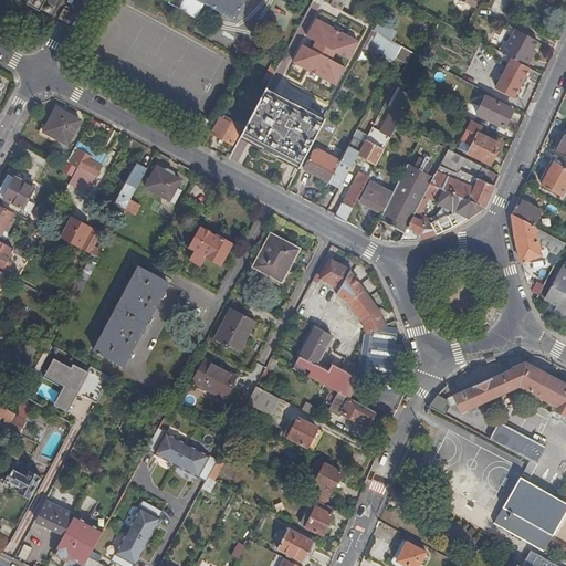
[(24,0),(51,13),(58,0),(24,0)]
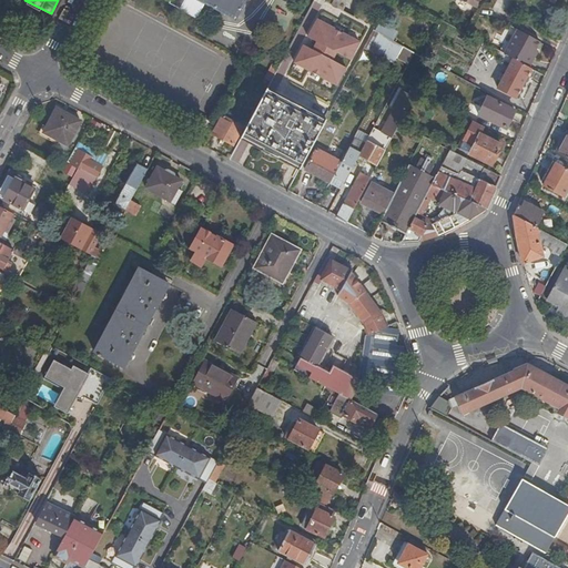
[(164,0),(182,9),(199,19),(206,3),(237,20),(247,0),(164,0)]
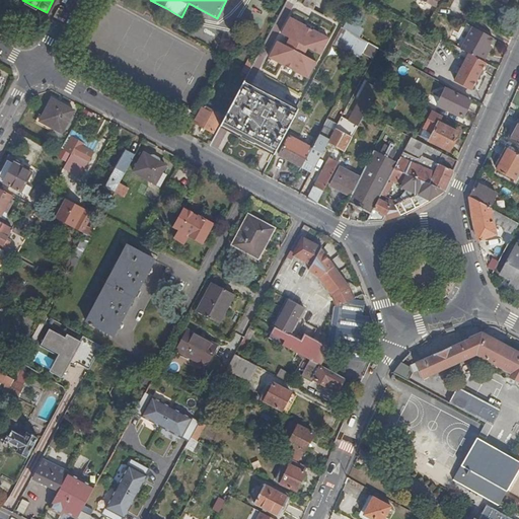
[(315,50),(324,33),(292,16),(284,32),(292,38),(288,45),(279,40),(271,56),(303,72),(311,57),(303,53),(307,46),(315,50)]
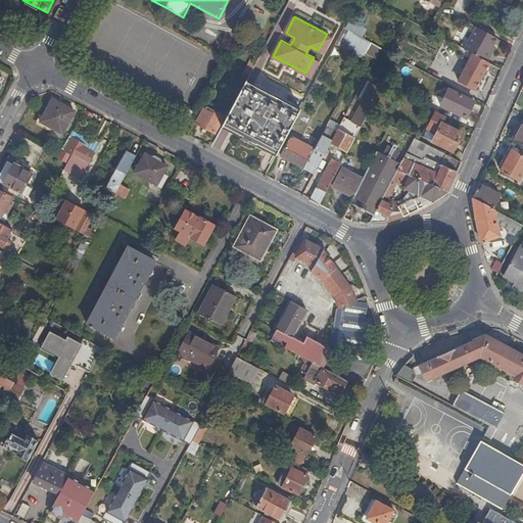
[(464,51),(472,55),(485,62),(492,49),(497,39),(476,28),(464,51)]
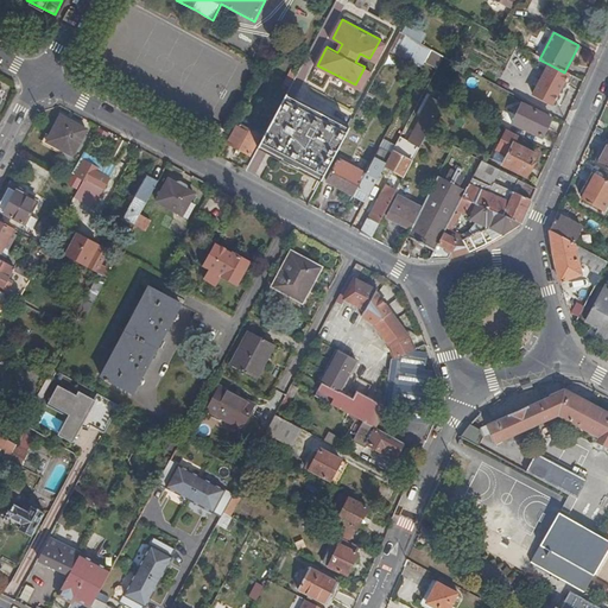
[(401,33),(392,50),(423,67),(432,50),(409,38),(409,37),(401,33)]
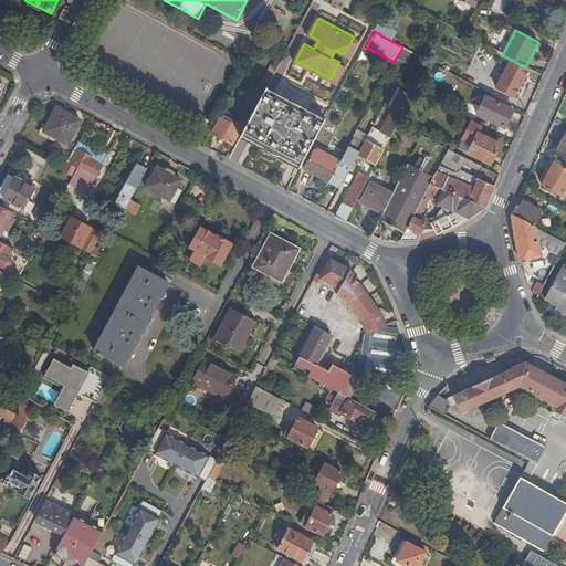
[(525,67),(528,69),(536,54),(533,53),(525,67)]
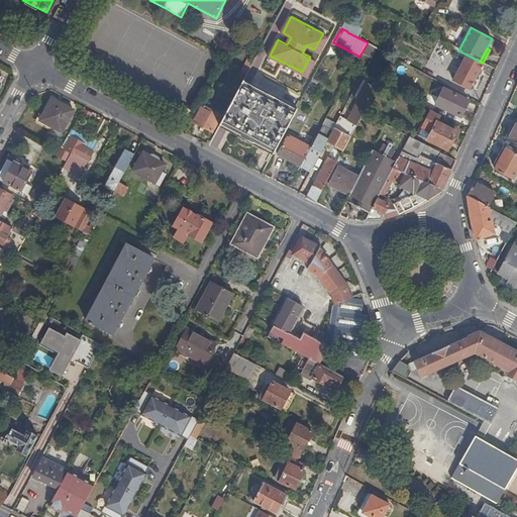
[(470,90),(483,64),(483,63),(480,62),(467,55),(453,81),(470,90)]
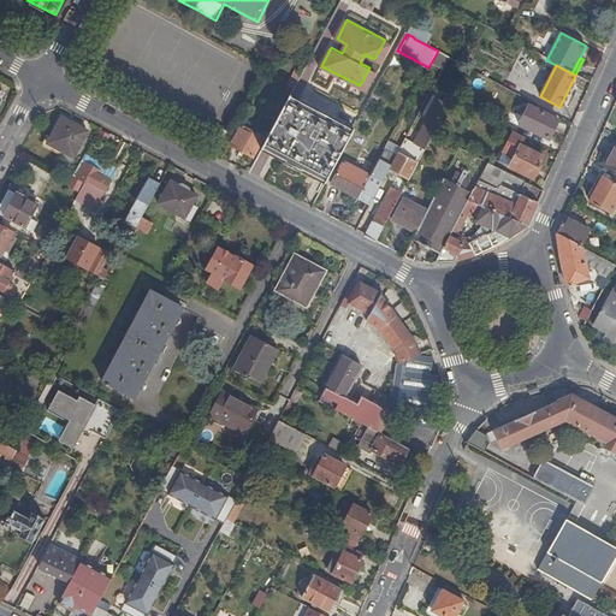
[(439,98),(451,104),(454,100),(462,83),(454,78),(445,96),(440,94),(439,98)]
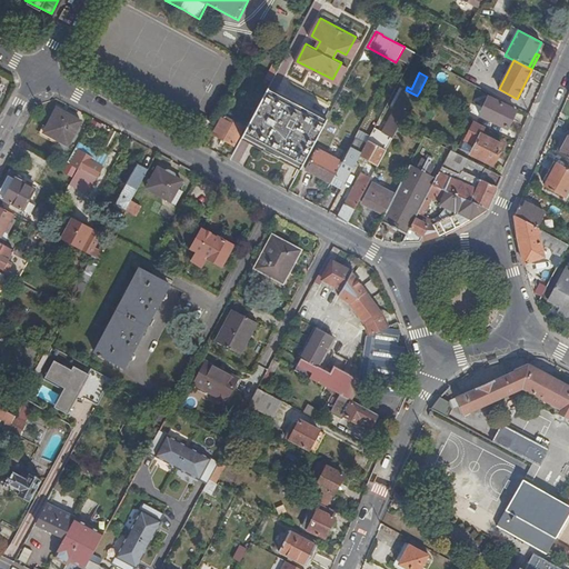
[(329,117),(269,88),(242,137),(301,168),(329,117)]
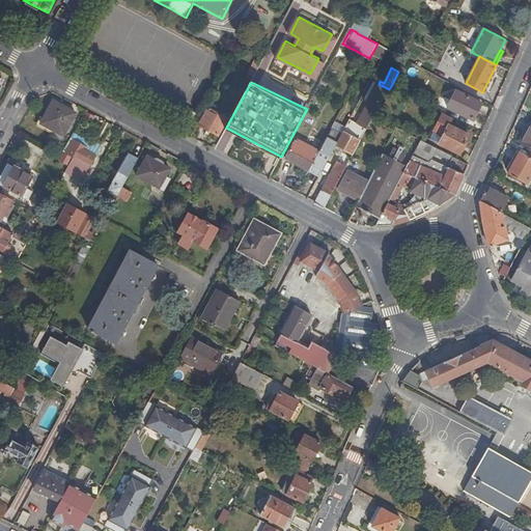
[(337,163),(315,203),(325,208),(374,116),(389,89),(379,84),(369,101),(371,103),(359,126),(354,122),(350,120),(336,144),(336,146),(347,152),(340,165),(337,163)]
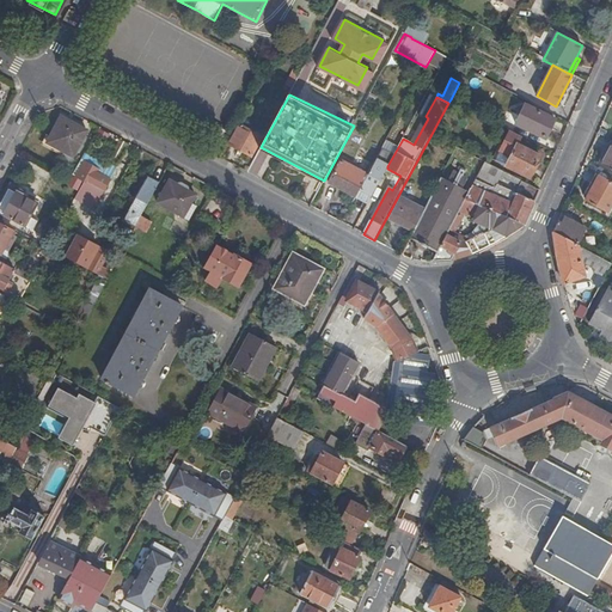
[(543,139),(552,118),(524,104),(518,116),(524,118),(519,127),(543,139)]
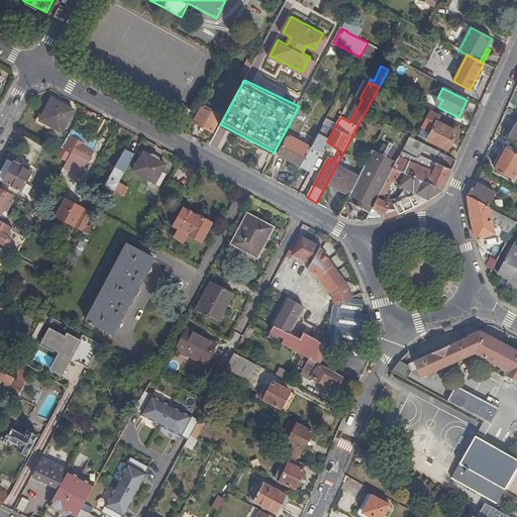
[(63,132),(75,111),(53,99),(44,113),(40,121),(56,128),(63,132)]
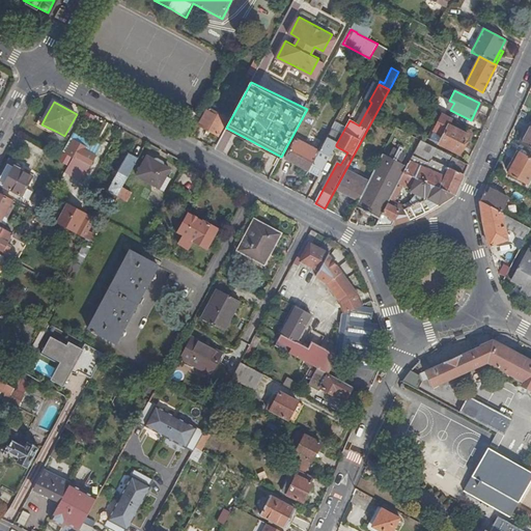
[(218,133),(227,116),(208,106),(199,123),(218,133)]
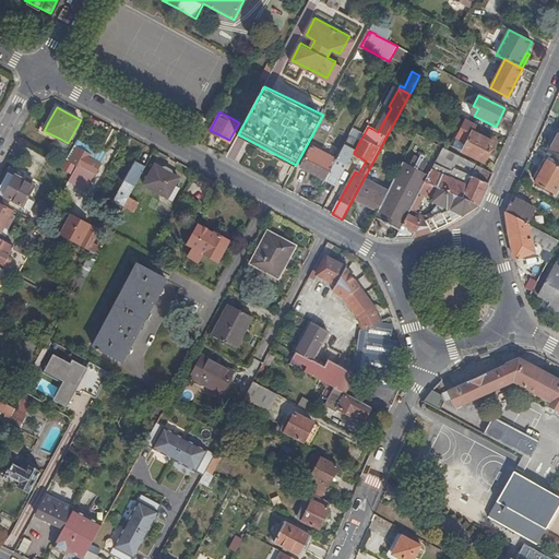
[(200,131),(206,120),(198,115),(191,127),(200,131)]
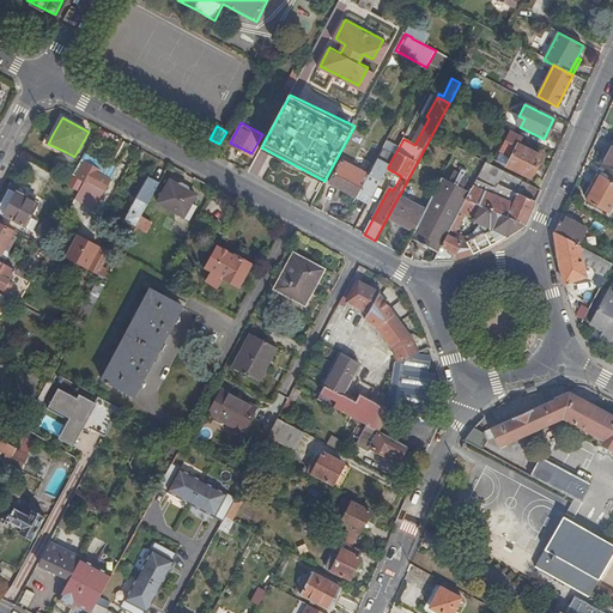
[(113,133),(102,127),(96,137),(108,143),(113,133)]
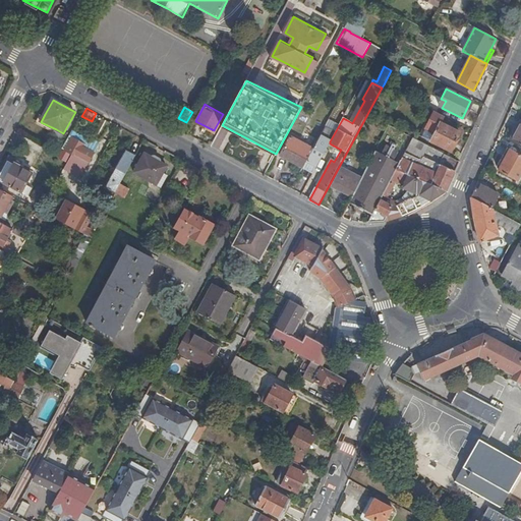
[(421,135),(451,150),(460,132),(441,123),(444,116),(433,111),(421,135)]
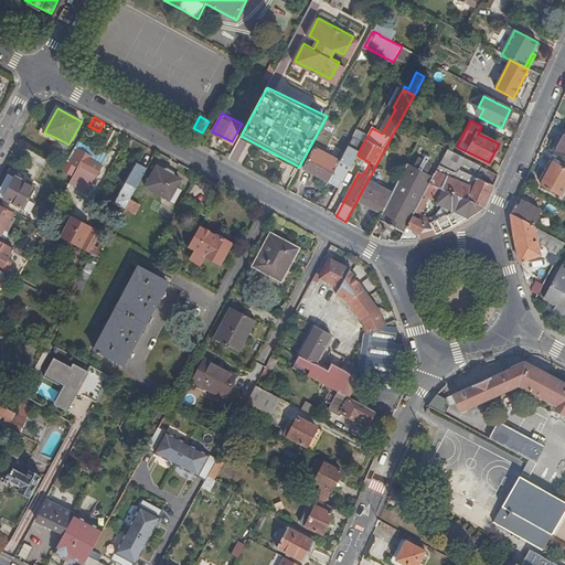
[(59,144),(61,140),(44,132),(49,124),(46,123),(41,134),(59,144)]
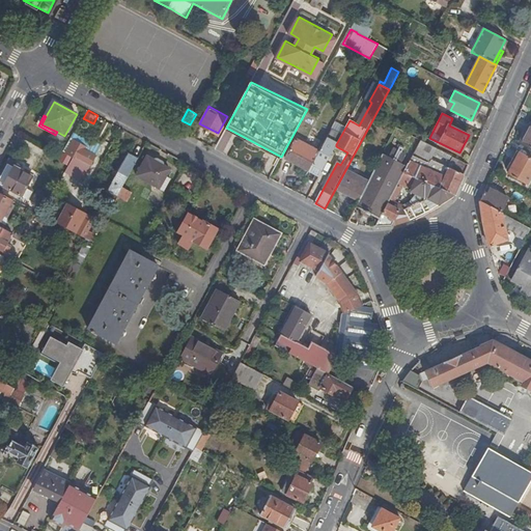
[(530,123),(520,144),(530,149),(530,123)]
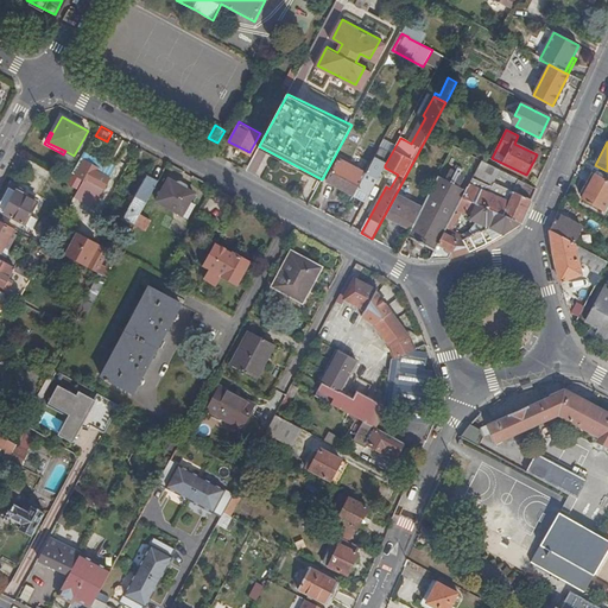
[(259,146),(258,149),(321,182),(322,179),(259,146)]
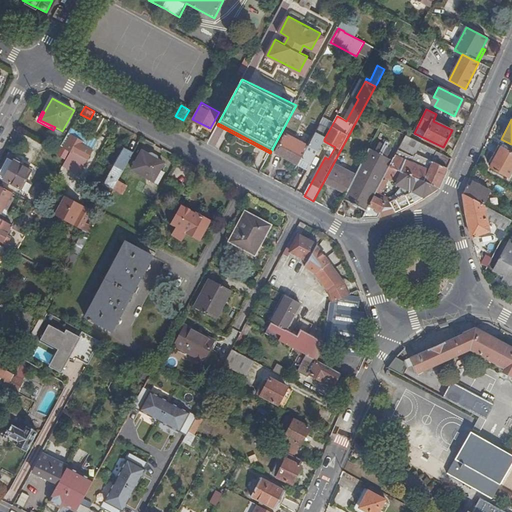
[(300,159),(311,164),(324,141),(324,139),(314,133),(307,146),(300,159)]
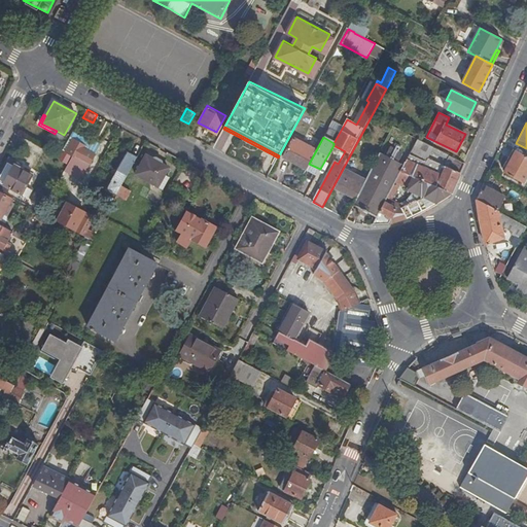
[(283,156),(306,169),(309,164),(316,150),(292,138),(283,156)]
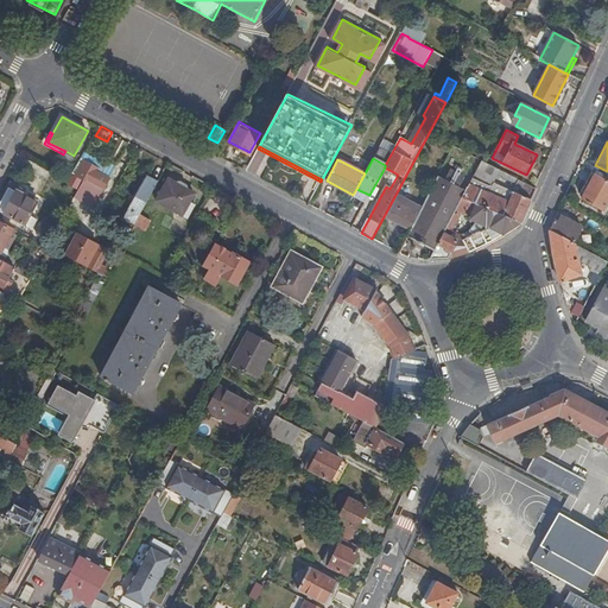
[(73,173),(76,176),(83,162),(81,160),(73,173)]
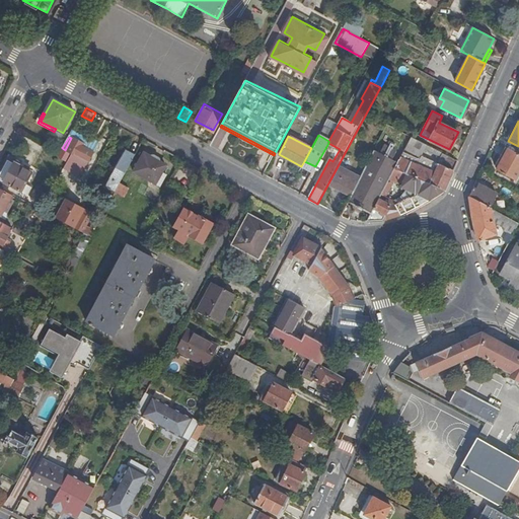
[(73,153),(88,161),(91,156),(93,151),(84,146),(85,145),(72,137),(71,138),(65,150),(72,154),(73,153)]
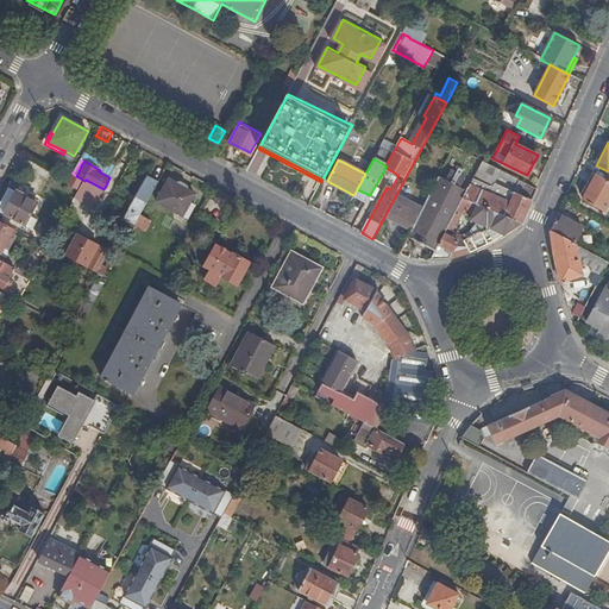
[(493,186),(501,170),(483,161),(473,177),(493,186)]
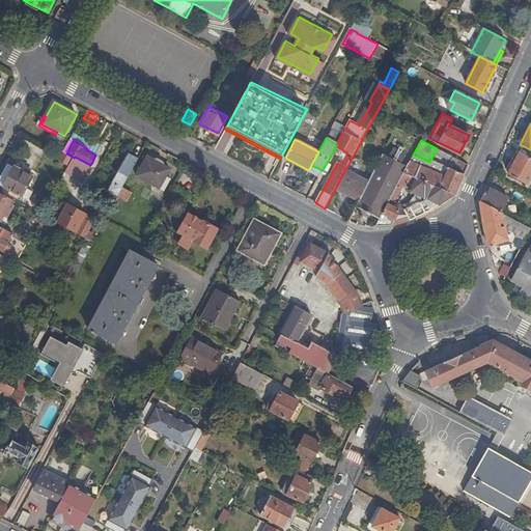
[(355,207),(379,220),(389,199),(392,193),(397,185),(402,173),(407,167),(399,163),(402,157),(400,155),(402,151),(396,148),(394,151),(392,150),(389,158),(383,154),(366,186),(358,201),(355,207)]
